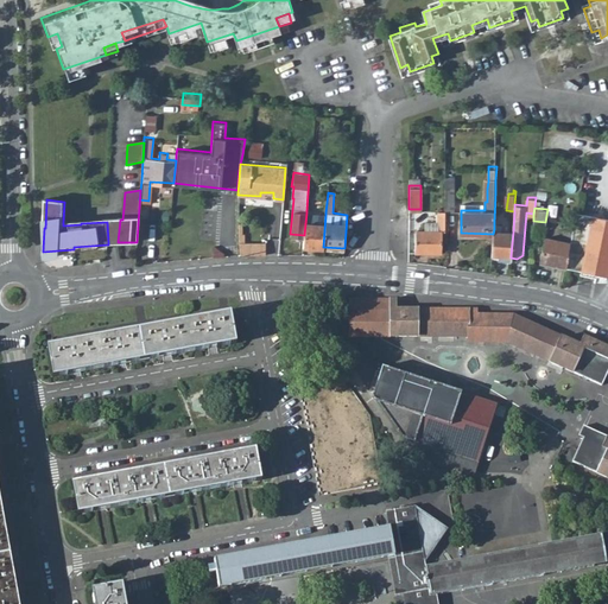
[(437,217),(437,228),(424,228),(416,228),(415,250),(441,250),(441,229),(445,229),(445,209),(437,209),(437,217)]
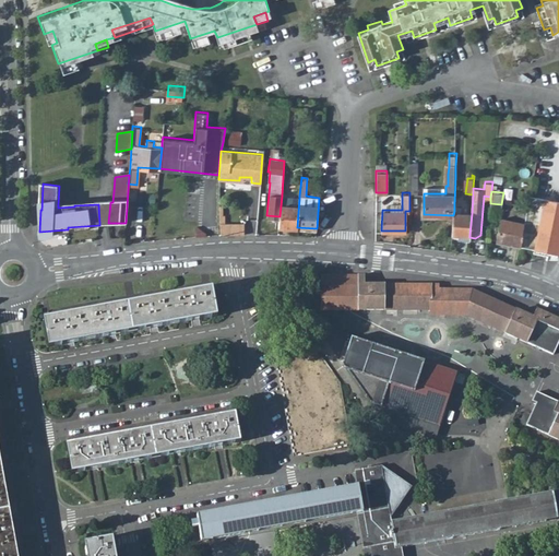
[(558,251),(558,244),(558,198),(531,192),(528,204),(520,245),(535,248),(535,250),(547,252),(548,249),(558,251)]
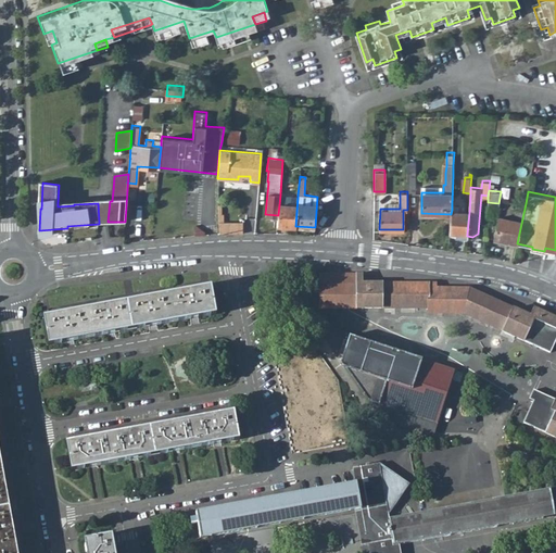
[(280,195),(278,215),(277,224),(295,226),(298,196),(280,195)]
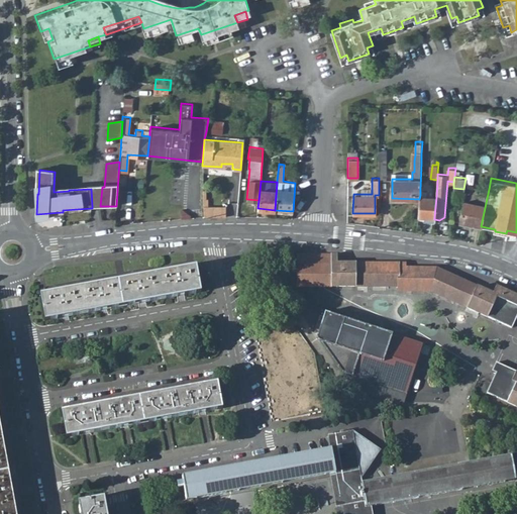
[(372,185),(360,185),(360,194),(372,194),(372,185)]
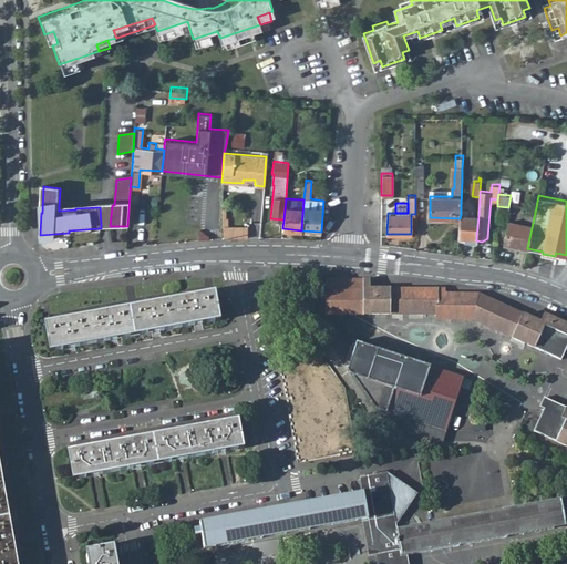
[(112,205),(59,207),(59,211),(75,209),(75,208),(100,207),(101,226),(110,226),(112,205)]
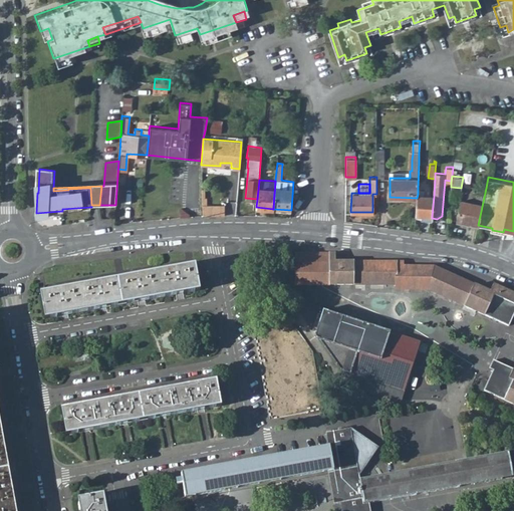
[(486,188),(479,186),(475,202),(462,199),(457,220),(478,225),(486,188)]
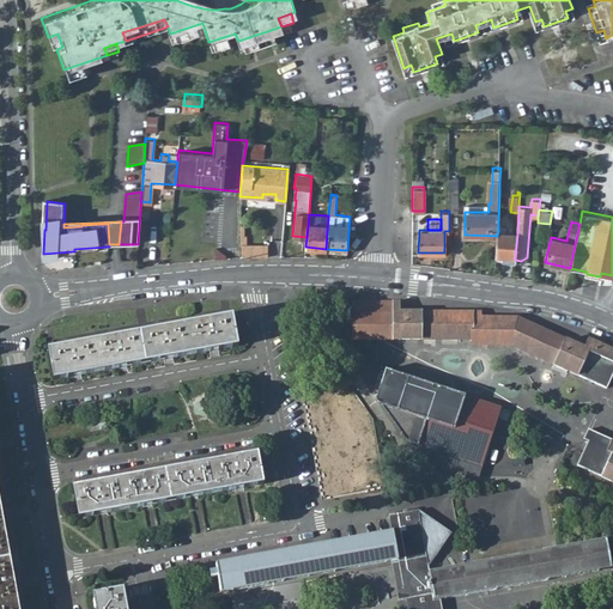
[(497,236),(497,239),(496,249),(496,255),(502,256),(503,259),(515,260),(515,257),(517,233),(507,232),(498,231),(497,236)]
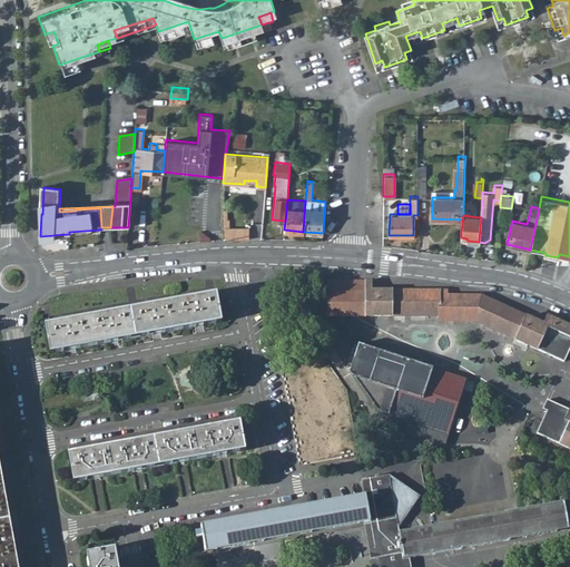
[(249,236),(249,225),(224,225),(225,236),(226,236),(244,236),(249,236)]
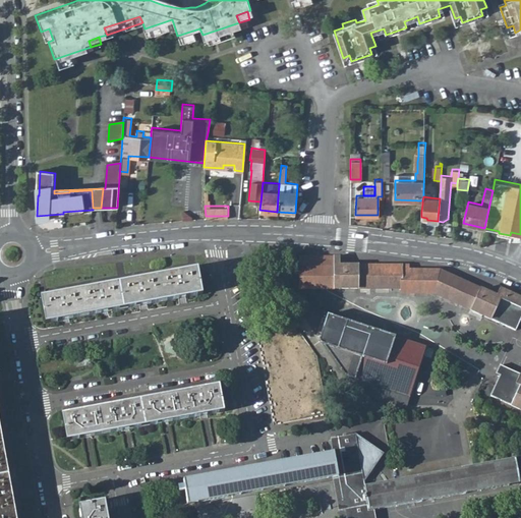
[(340,264),(340,254),(307,254),(307,286),(401,285),(402,289),(429,289),(430,287),(515,329),(520,315),(520,295),(504,287),(500,285),(496,294),(449,271),(444,269),(442,268),(440,267),(438,267),(435,267),(408,266),(408,263),(340,264)]
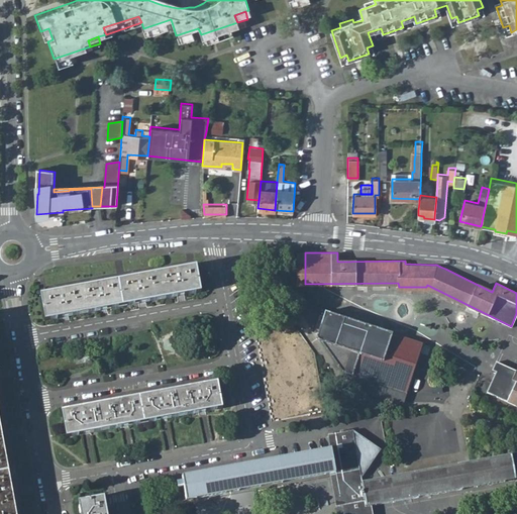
[(201,289),(196,265),(40,291),(45,315),(201,289)]
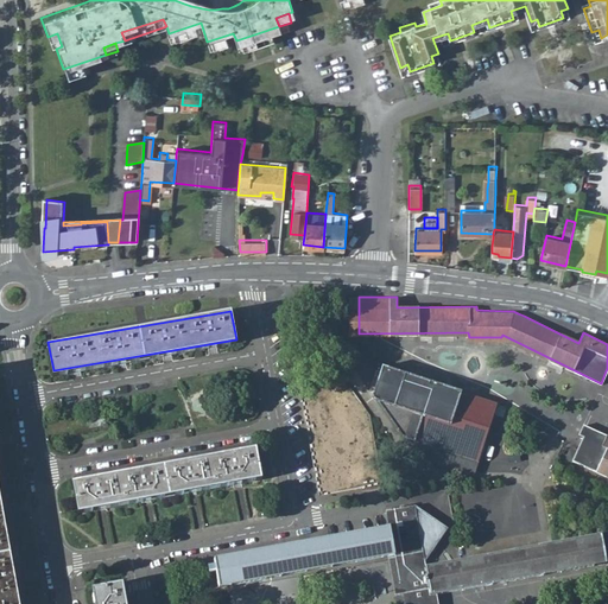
[(496,402),(404,373),(381,366),(372,393),(404,433),(416,438),(479,461),(493,415),(501,418),(505,408),(496,406),(496,402)]
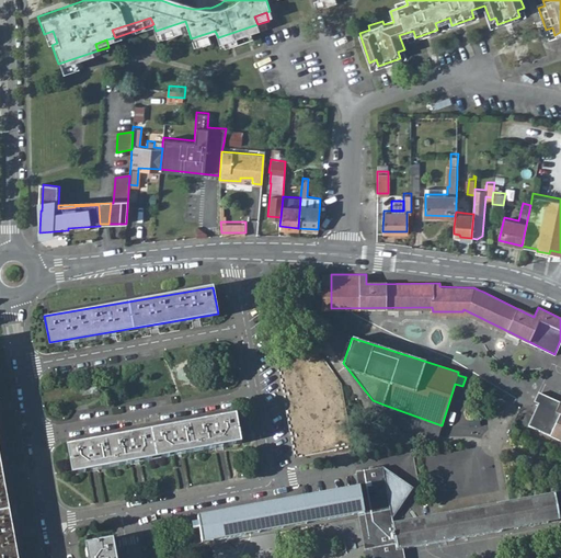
[(333,447),(318,362),(289,367),(304,452),(333,447)]
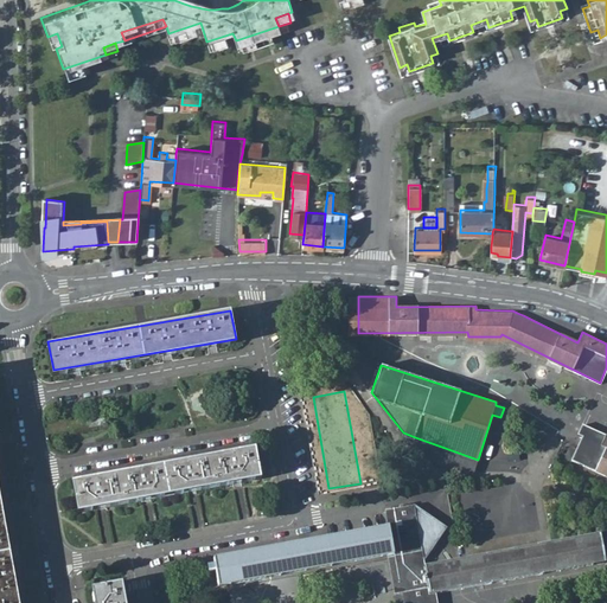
[(104,422),(103,410),(88,414),(89,424),(104,422)]
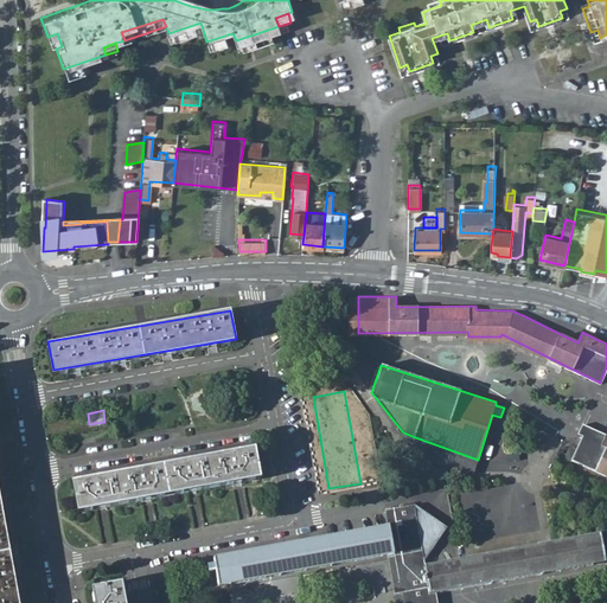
[(606,446),(596,468),(606,473),(606,432),(583,422),(579,432),(583,435),(606,446)]
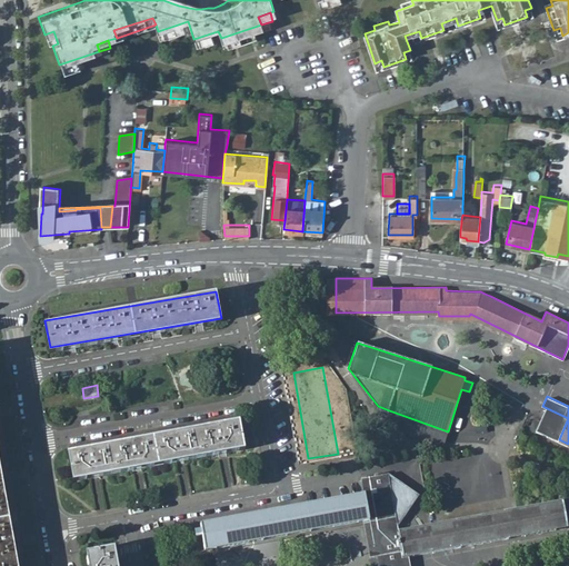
[(243,446),(238,418),(68,450),(73,477),(243,446)]
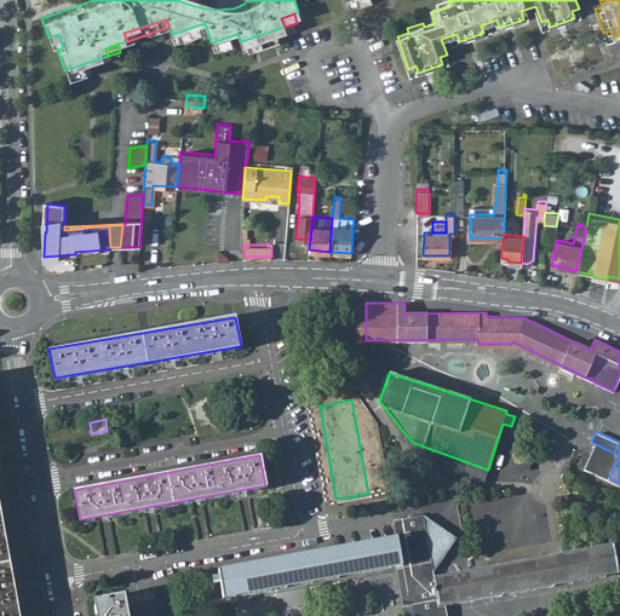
[(0,615),(19,615),(0,508),(0,615)]
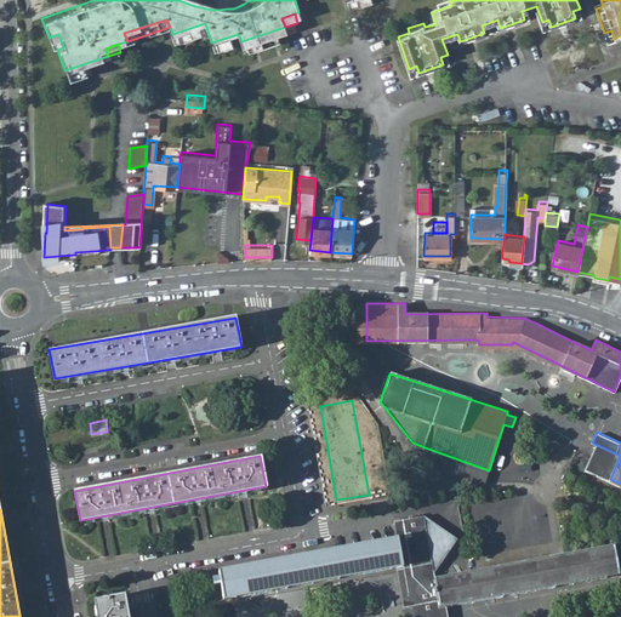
[(422,513),(411,515),(410,513),(406,514),(408,515),(394,518),(397,535),(217,569),(223,596),(403,563),(412,616),(442,616),(440,604),(434,576),(433,569),(455,536),(422,513)]
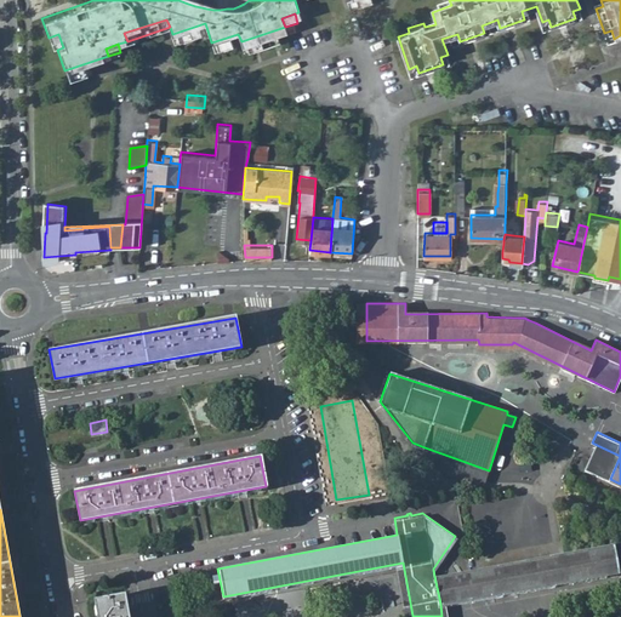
[(440,604),(620,572),(620,567),(615,546),(577,552),(472,570),(434,576),(440,604)]
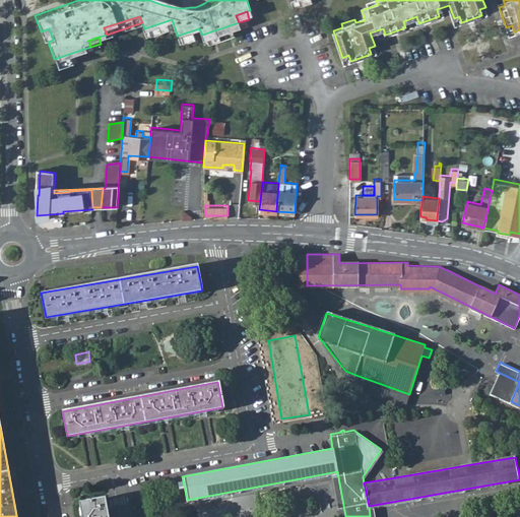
[(81,516),(108,516),(106,499),(79,503),(81,516)]
